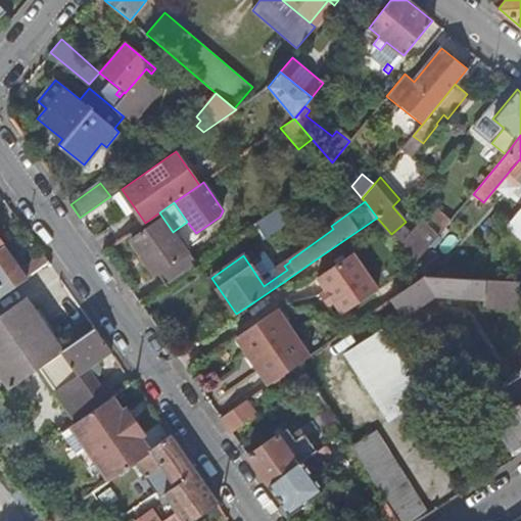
[(286,223),(276,209),(254,225),(264,238),(286,223)]
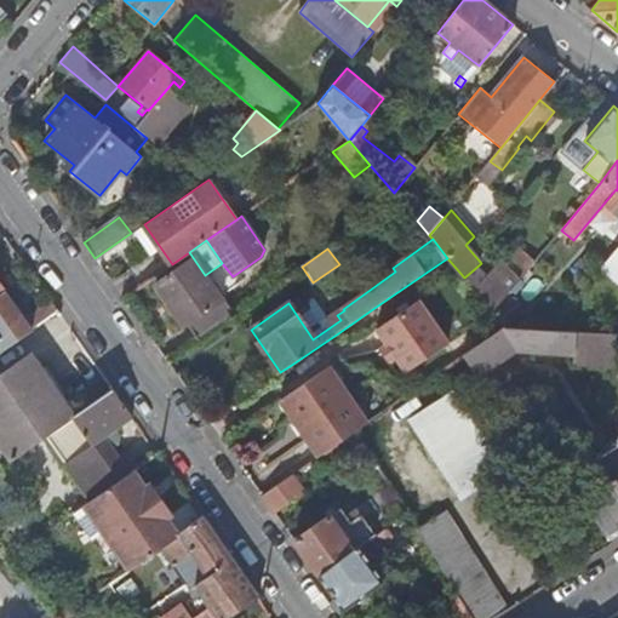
[(188,324),(198,339),(233,315),(205,275),(189,252),(172,264),(153,278),(158,284),(155,286),(184,327),(188,324)]
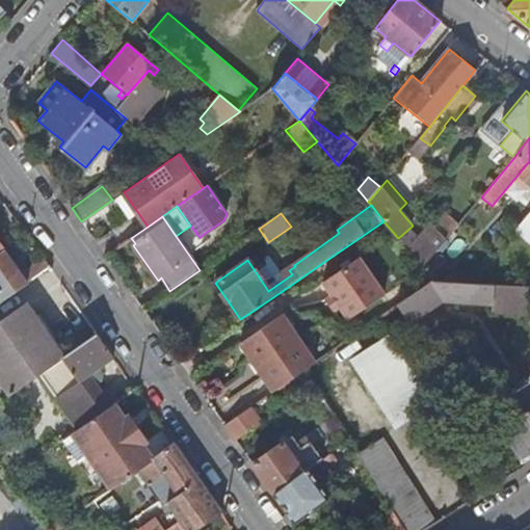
[(432,226),(411,253),(423,268),(447,240),(432,226)]
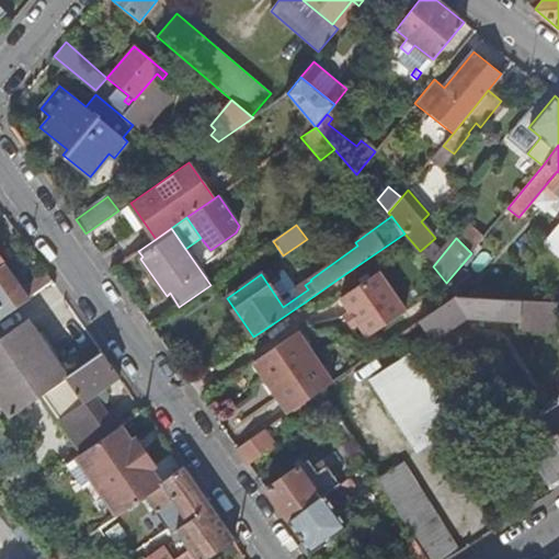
[(420,251),(426,259),(429,261),(434,255),(426,246),(420,251)]
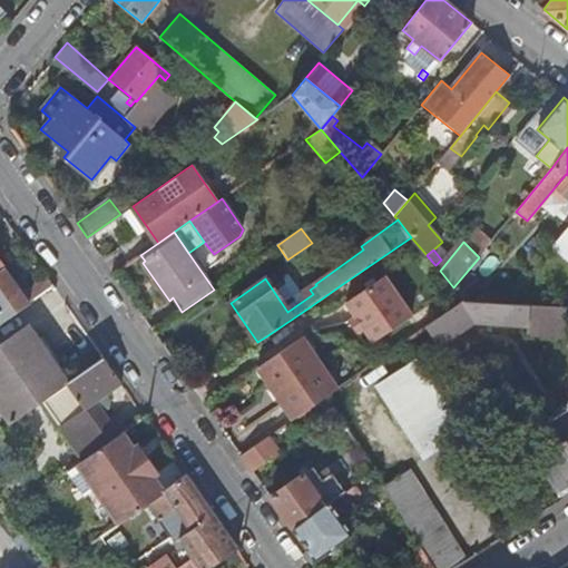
[(0,322),(54,285),(46,273),(21,291),(5,267),(0,271),(0,322)]
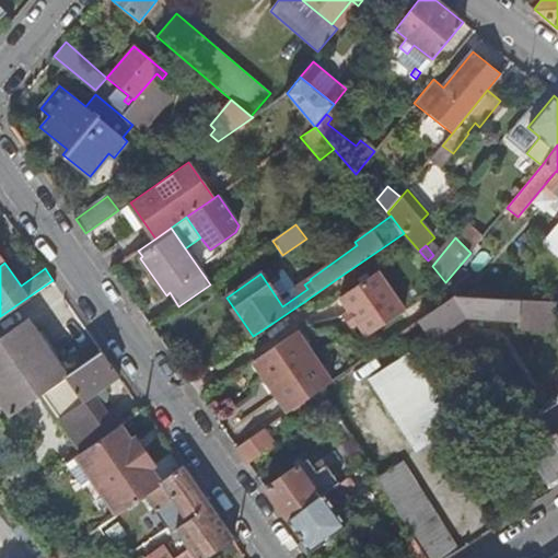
[(381,272),(343,299),(351,311),(361,325),(369,337),(408,311),(381,272)]
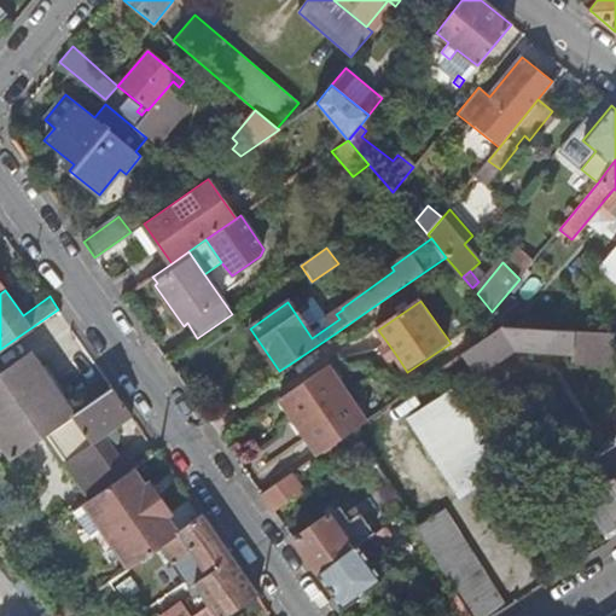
[(475,348),(462,358),(475,376),(513,349),(568,353),(569,331),(548,330),(505,327),(475,348)]
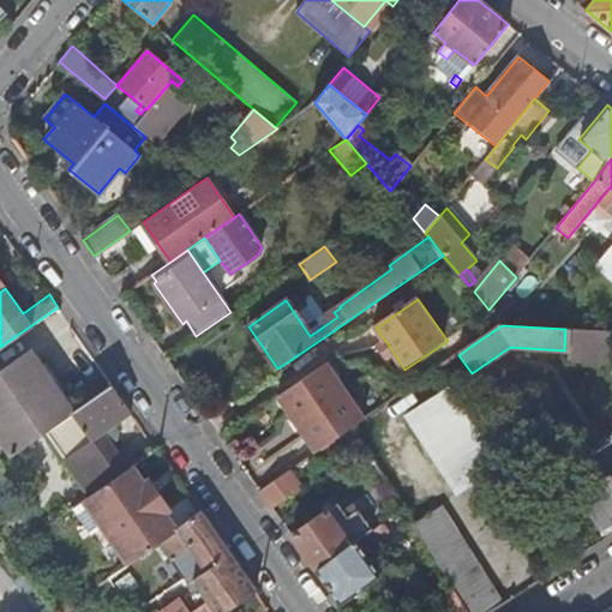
[(607,331),(565,329),(564,351),(563,361),(605,364),(607,331)]
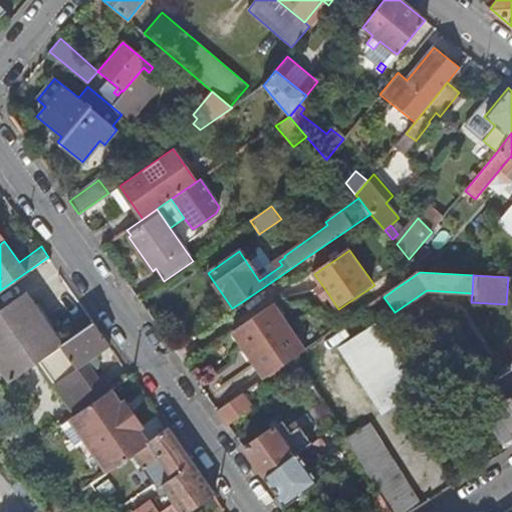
[(331,298),(322,285),(316,289),(324,302),(331,298)]
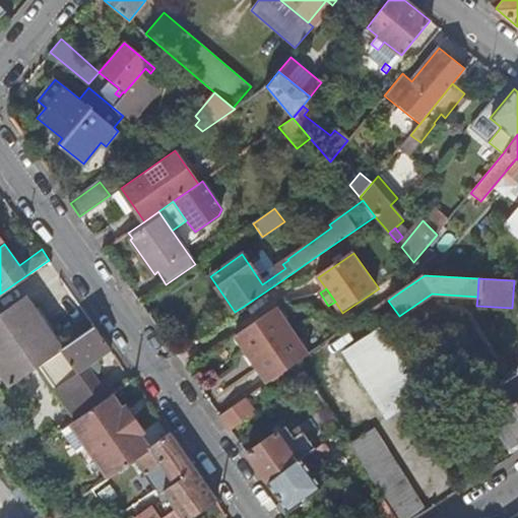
[(26,297),(0,314),(0,371),(9,384),(61,348),(26,297)]
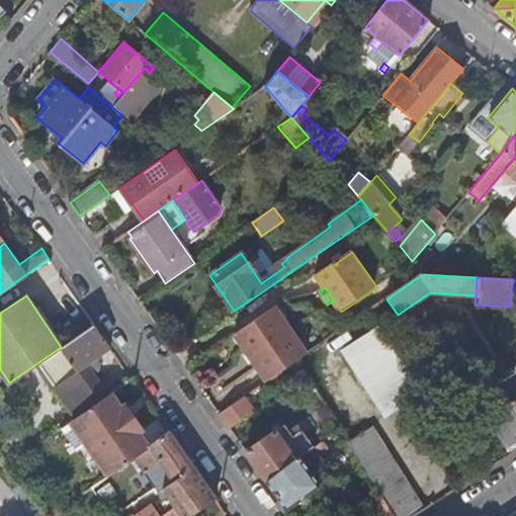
[(277,307),(234,335),(266,381),(296,361),(299,359),(306,354),(309,353),(277,307)]
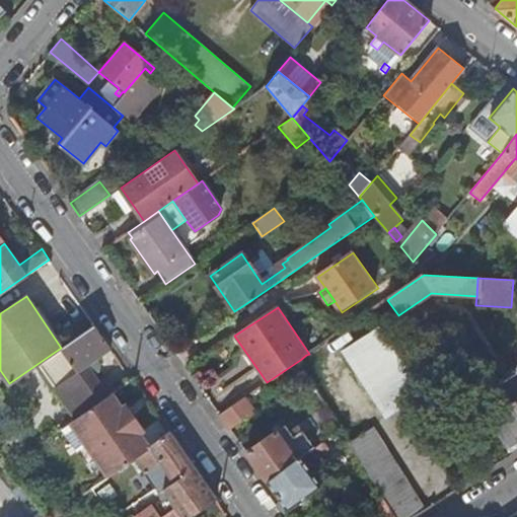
[(96,358),(111,348),(95,325),(38,366),(74,420),(108,395),(93,373),(97,370),(99,363),(96,358)]
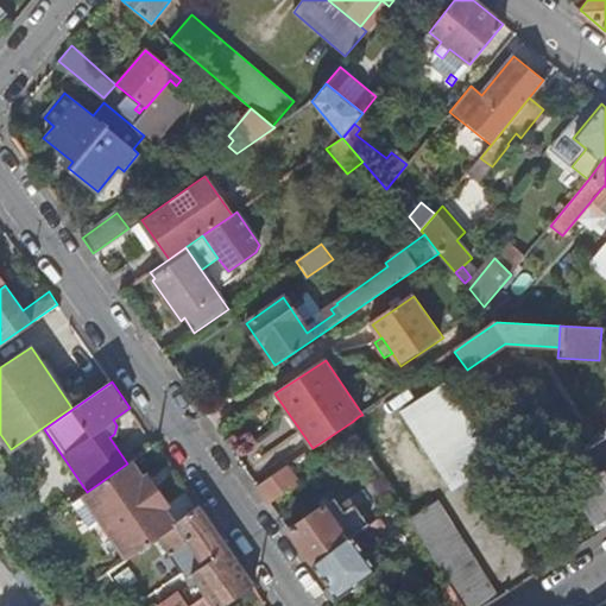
[(494,458),(444,385),(404,411),(454,485),(494,458)]
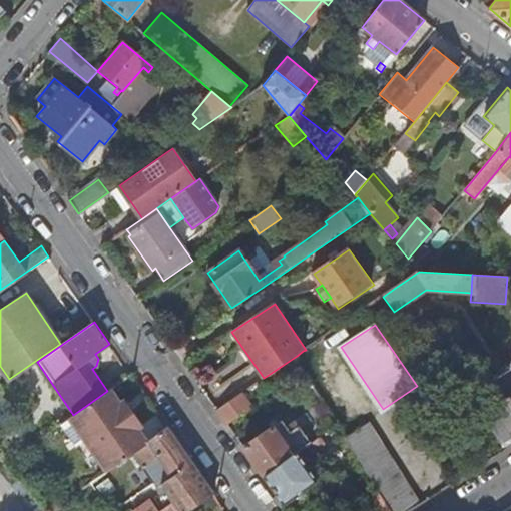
[(306,388),(311,384),(300,367),(294,371),(306,388)]
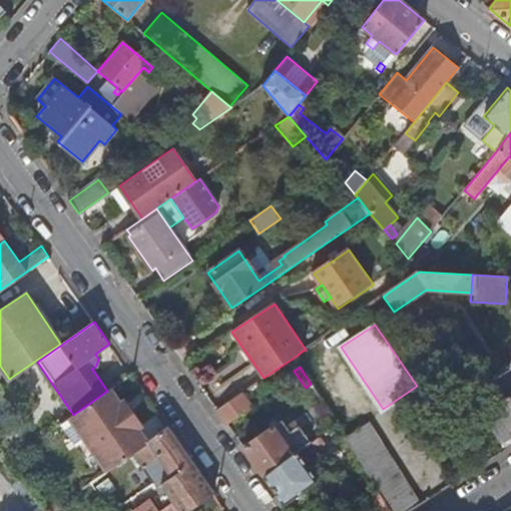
[(120,402),(110,389),(107,391),(73,415),(70,417),(60,425),(76,447),(86,440),(104,464),(109,471),(132,454),(148,442),(139,428),(142,426),(132,412),(128,414),(120,402)]
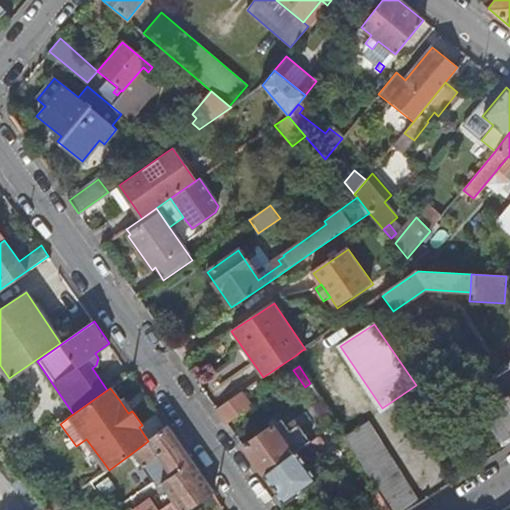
[(250,406),(241,393),(233,398),(217,409),(226,422),(250,406)]
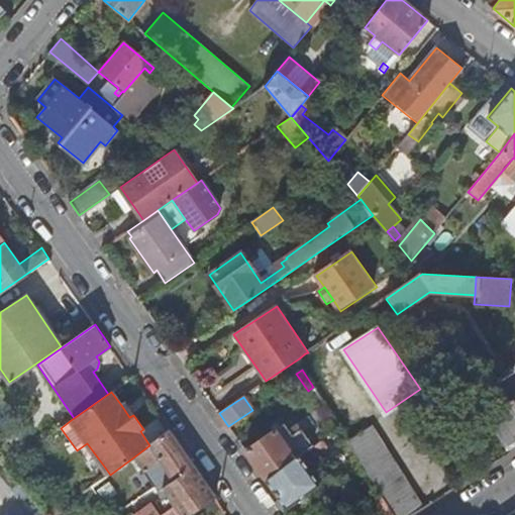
[(508,447),(514,442),(514,402),(490,418),(508,447)]
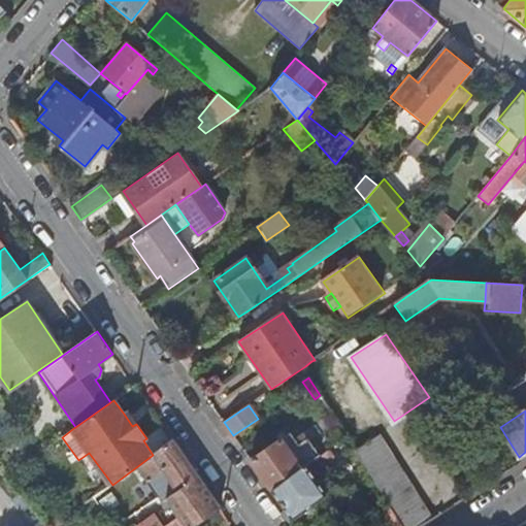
[(136,424),(128,412),(124,414),(132,426),(136,424)]
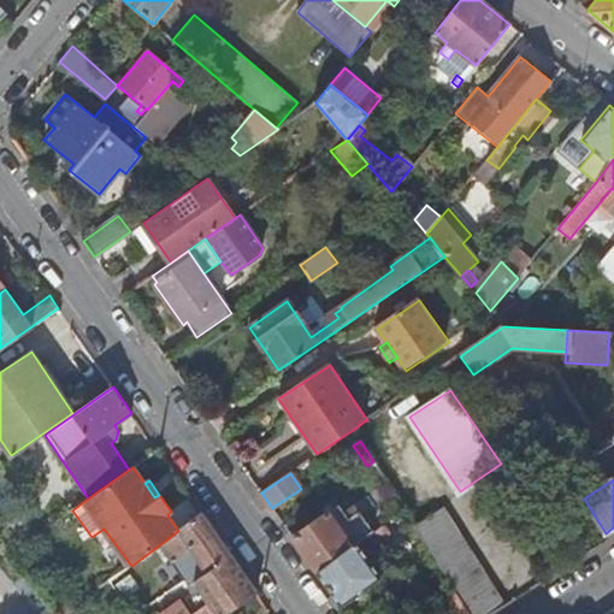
[(291,536),(317,571),(356,543),(366,537),(375,531),(360,509),(349,518),(340,503),(291,536)]
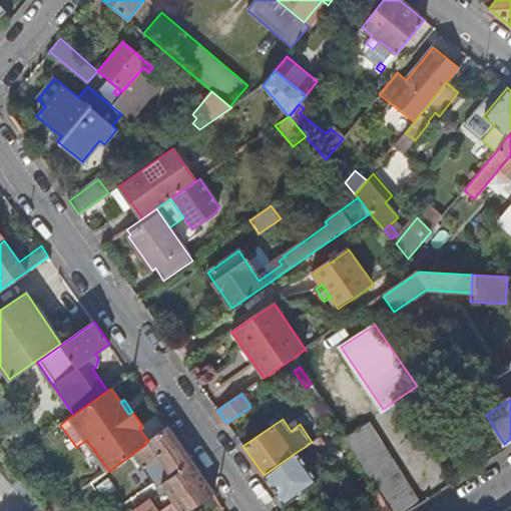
[(368,423),(346,438),(380,492),(391,510),(407,510),(420,503),(368,423)]
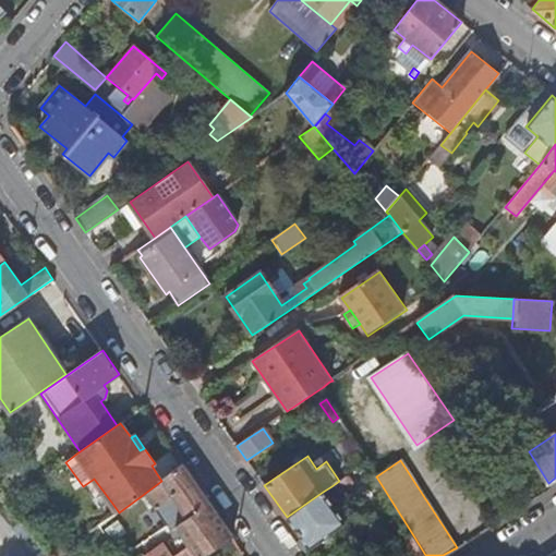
[(203,555),(232,535),(183,466),(161,481),(144,494),(156,510),(161,506),(172,498),(186,519),(174,527),(194,555),(203,555)]
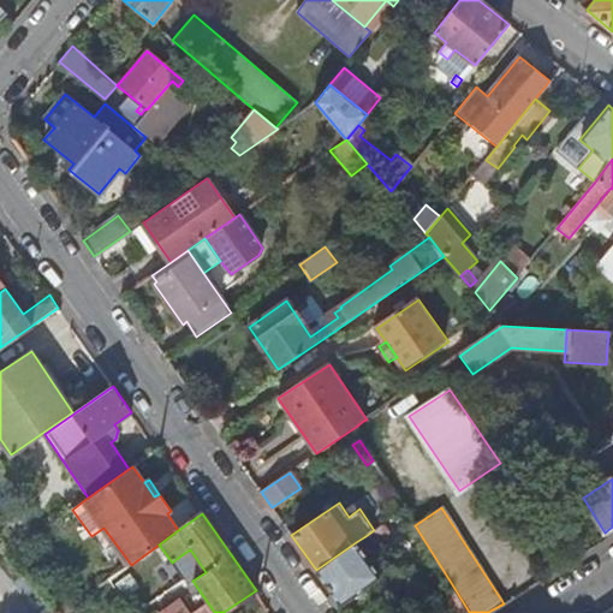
[(384,523),(374,530),(365,536),(375,549),(393,537),(384,523)]
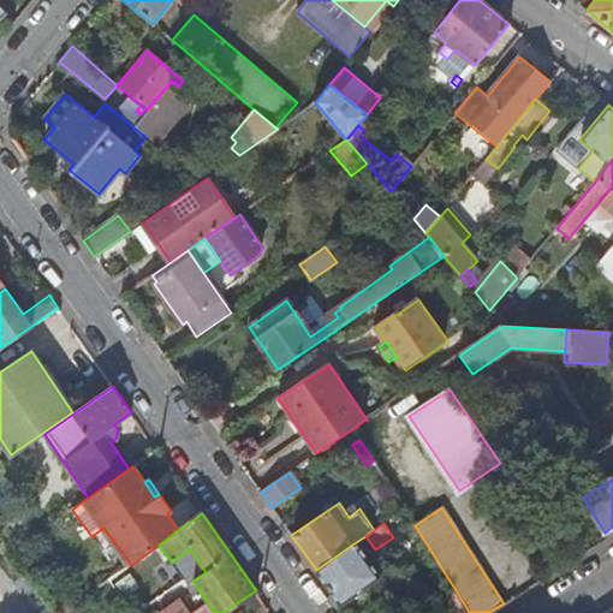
[(356,542),(316,570),(340,605),(380,577),(356,542)]
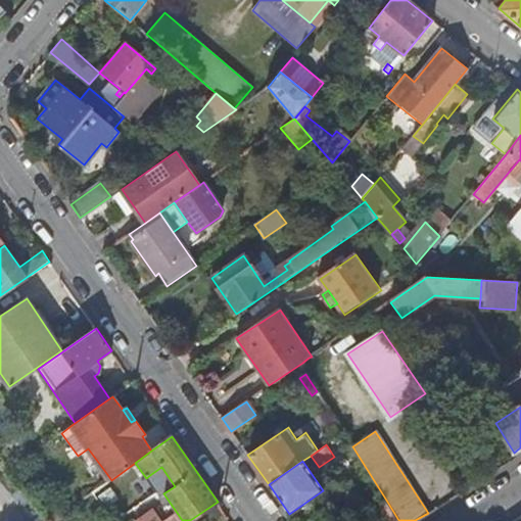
[(175,486),(161,467),(151,474),(163,493),(175,486)]
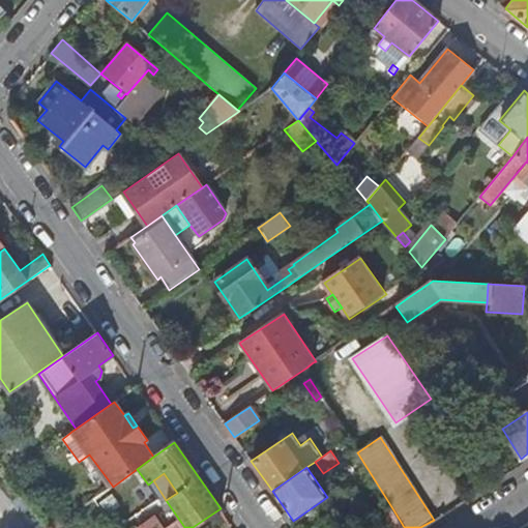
[(404,527),(392,508),(377,519),(382,527),(404,527)]
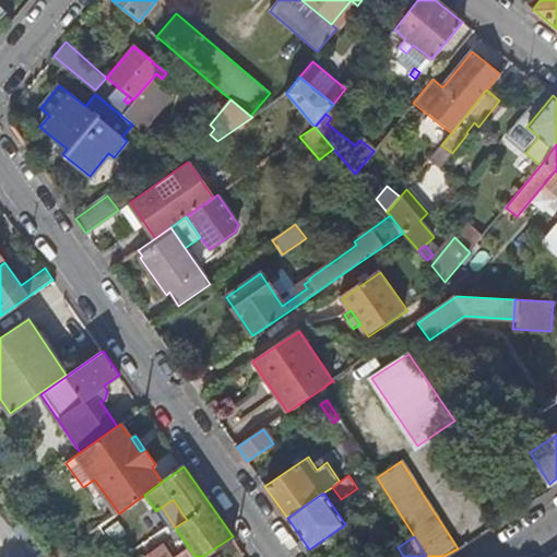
[(145,554),(147,556),(172,556),(163,542),(145,554)]
